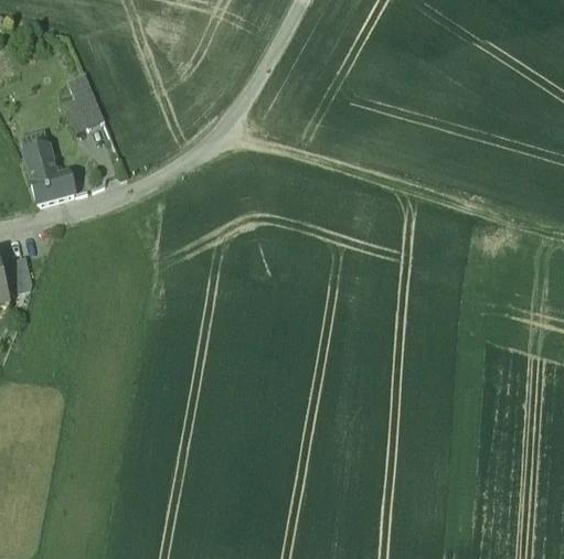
[(72,129),(97,124),(85,71),(65,76),(71,99),(65,100),(72,129)]
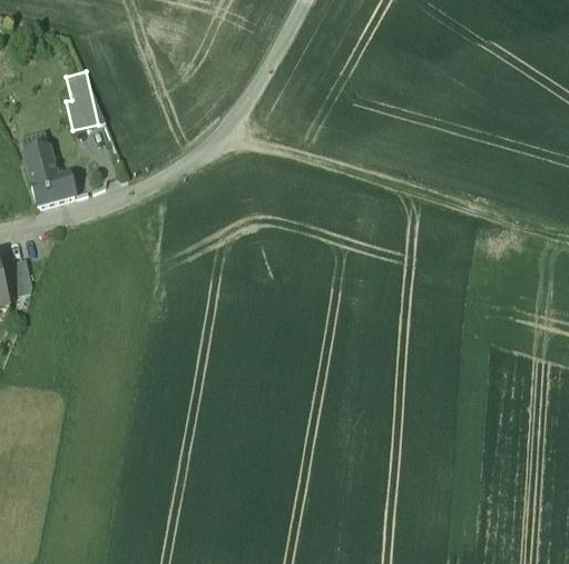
[(105,121),(85,132),(91,147),(111,137),(105,121)]
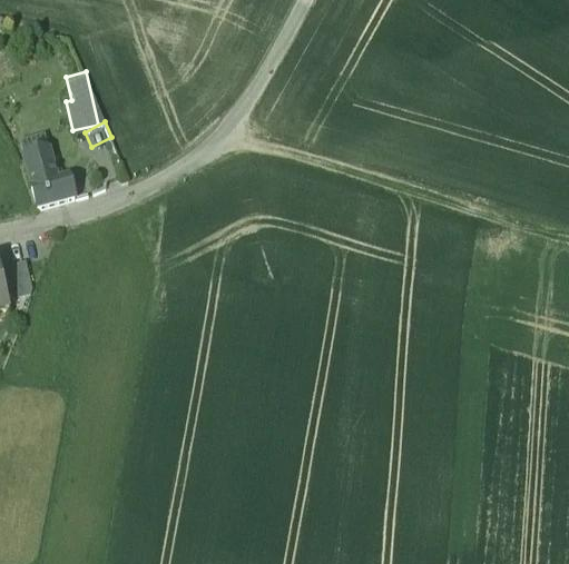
[(82,170),(54,178),(42,155),(21,166),(29,184),(38,205),(39,205),(90,191),(82,170)]
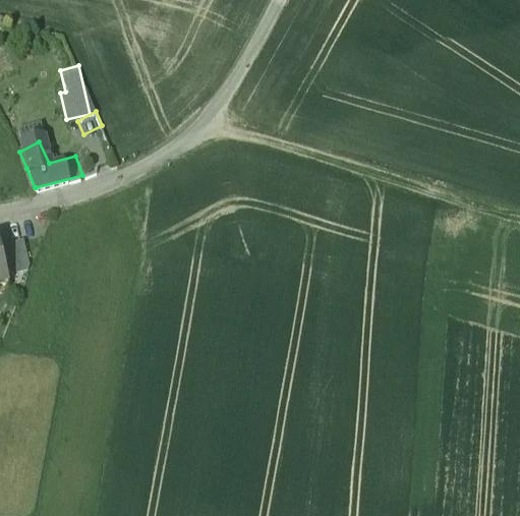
[(25,235),(1,241),(8,270),(27,266),(31,258),(25,235)]
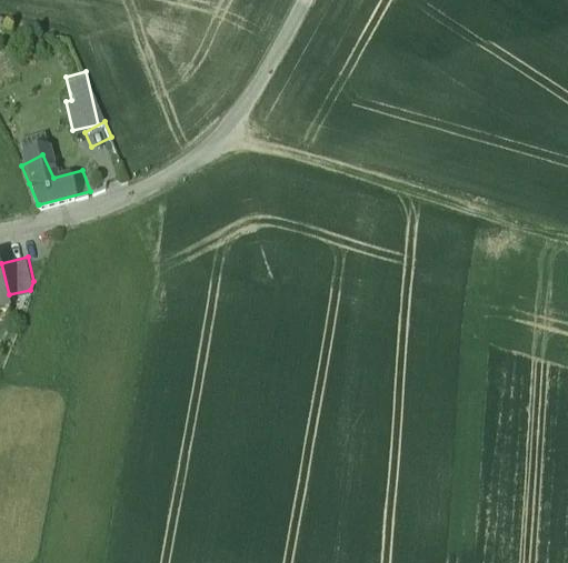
[(0,258),(0,300),(7,299),(8,305),(11,304),(9,294),(1,263),(0,258)]
